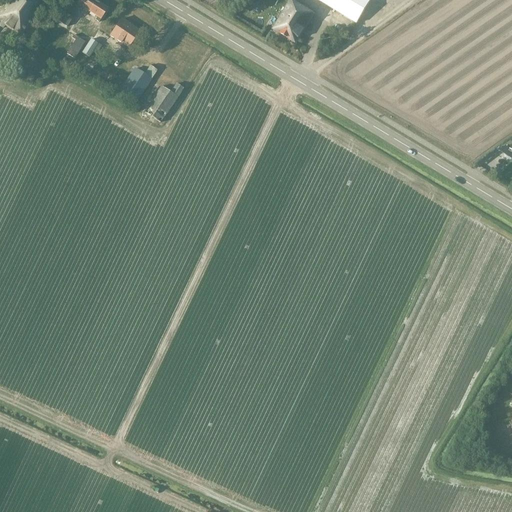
[(18,36),(45,1),(43,0),(7,0),(2,8),(1,7),(0,7),(0,28),(1,29),(5,26),(18,36)]
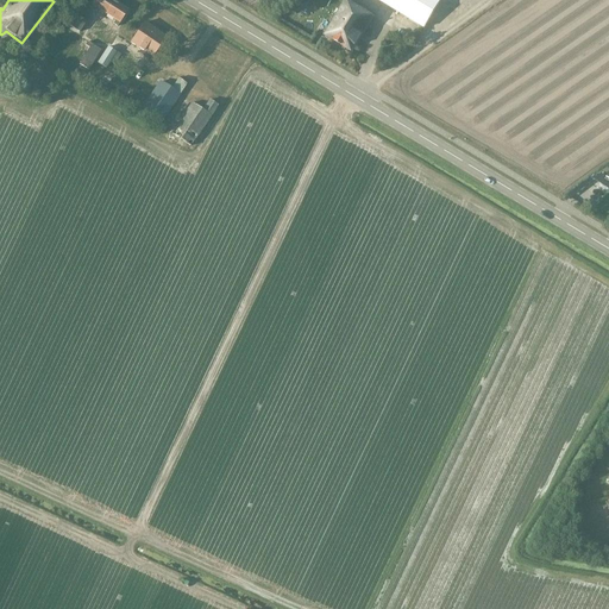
[(114,20),(112,24),(115,27),(127,11),(112,0),(92,0),(90,5),(114,20)]
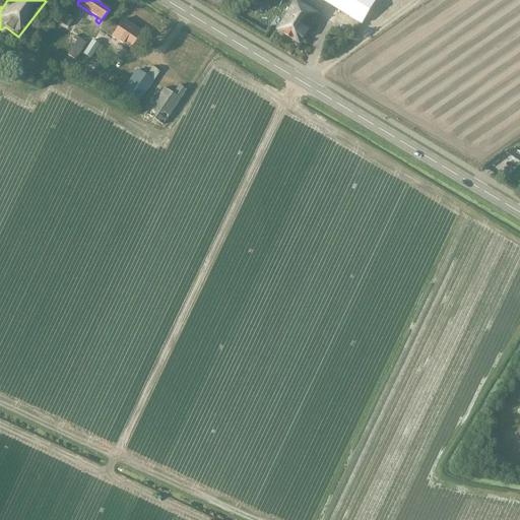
[(297,0),(294,0),(275,30),(300,45),(319,14),(312,9),(312,8),(297,0)]
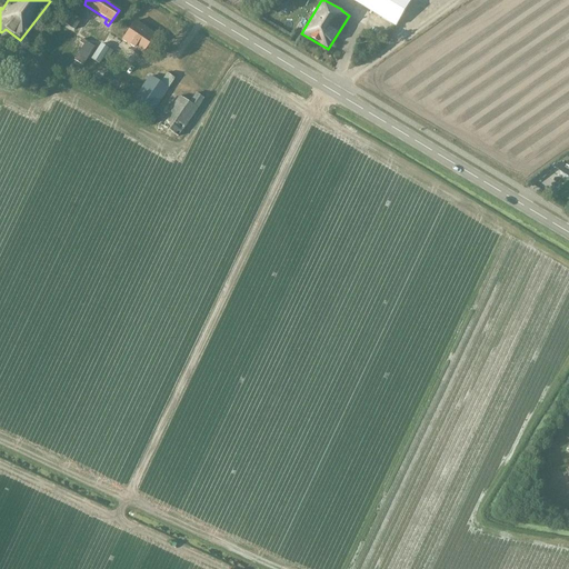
[(351,0),(396,27),(411,0),(351,0)]
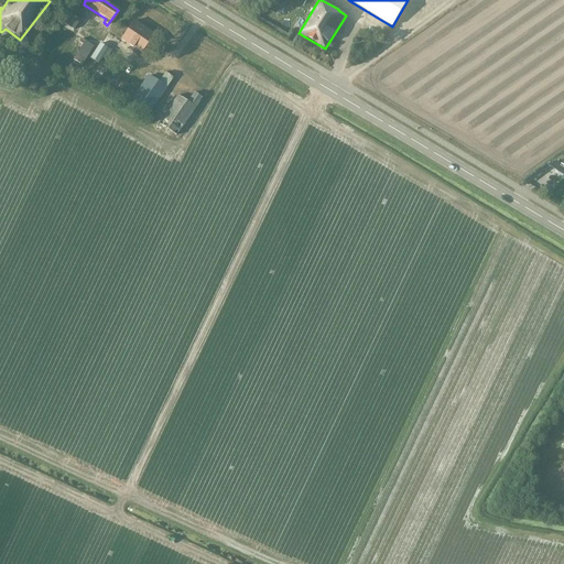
[(74,31),(79,21),(68,13),(62,23),(74,31)]
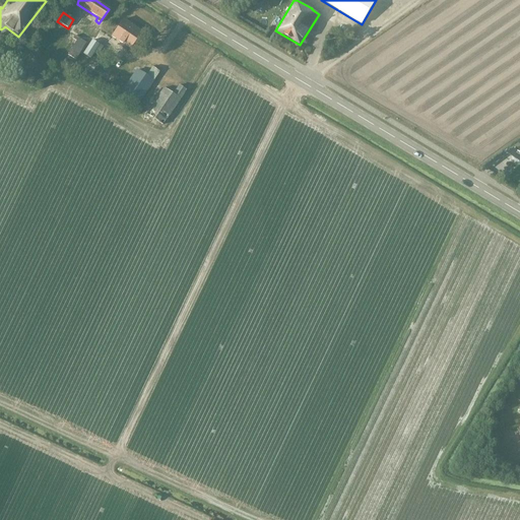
[(123,18),(110,37),(121,45),(120,47),(125,51),(127,49),(129,50),(141,31),(123,18)]
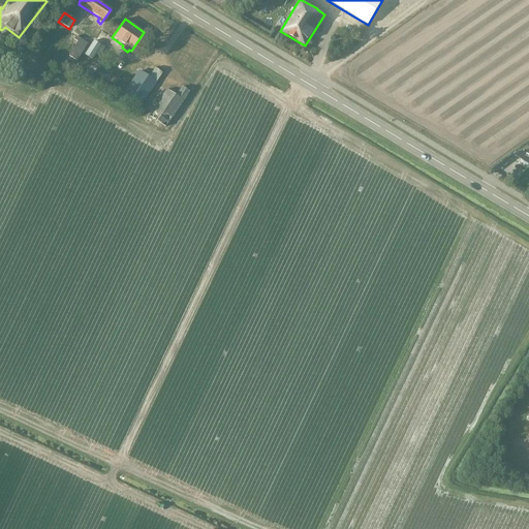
[(76,42),(67,56),(76,61),(87,43),(74,36),(72,40),(76,42)]
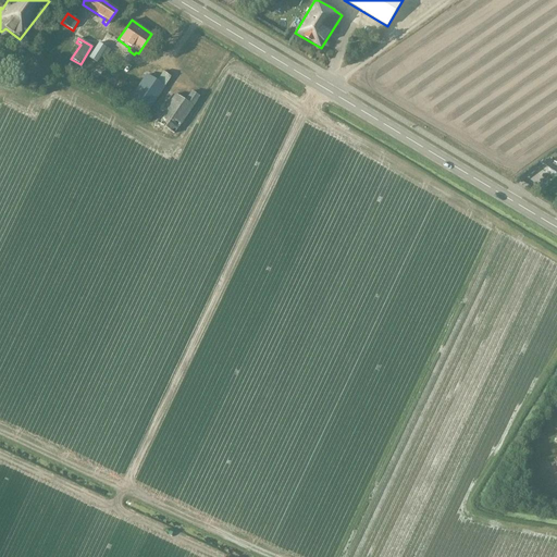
[(110,50),(98,42),(87,58),(96,63),(100,57),(103,60),(110,50)]
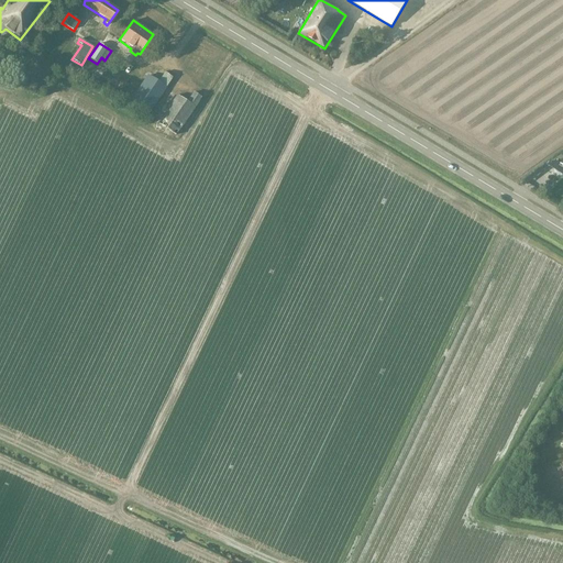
[(157,84),(147,77),(130,101),(147,113),(170,79),(163,74),(157,84)]
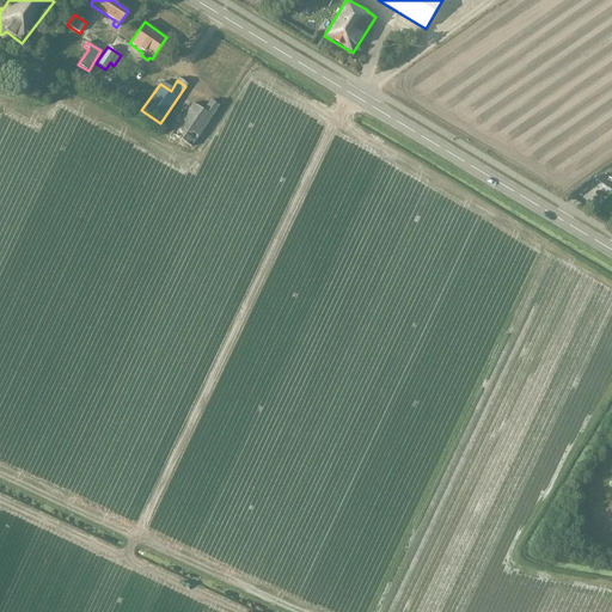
[(191,105),(172,134),(190,146),(216,108),(209,102),(202,112),(191,105)]
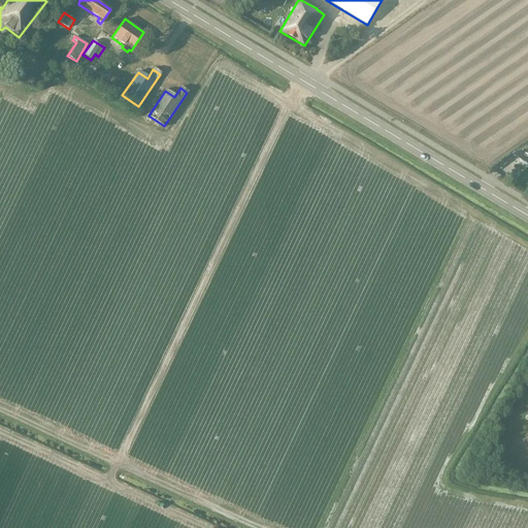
[(527,145),(527,147),(524,145),(514,153),(522,158),(524,154),(527,156),(527,145)]
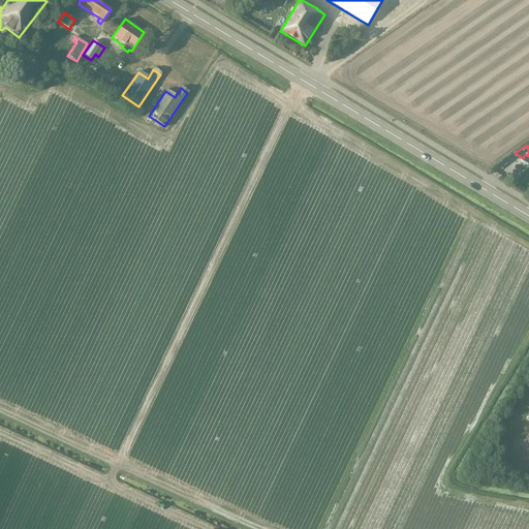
[(528,156),(525,154),(523,158),(520,161),(528,166),(528,156)]
